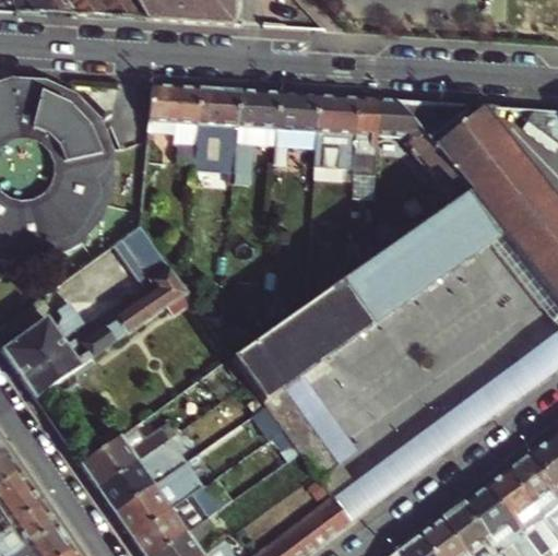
[(0,9),(15,10),(10,0),(0,0),(0,9)]
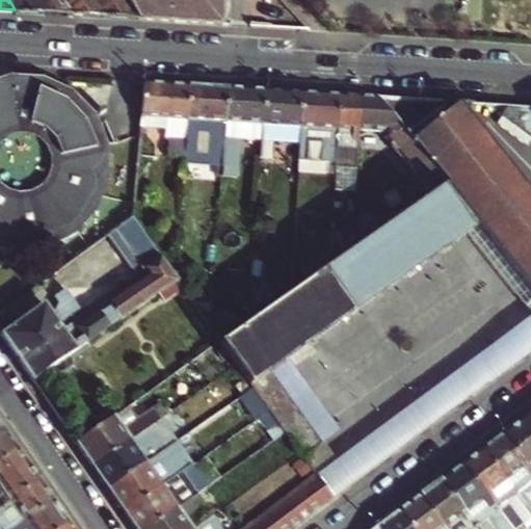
[(9,0),(15,9),(137,17),(127,0),(9,0)]
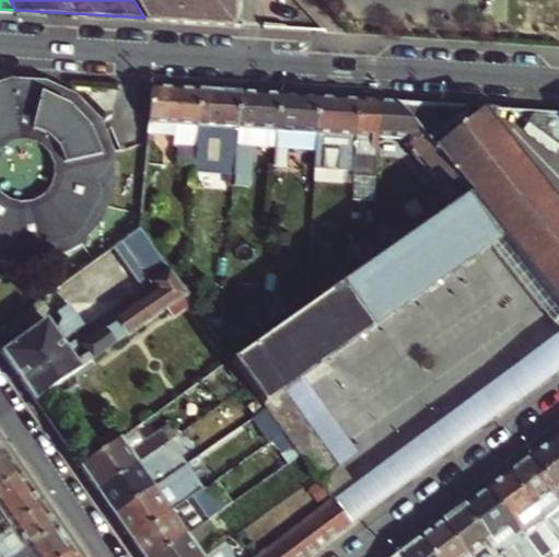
[(134,0),(144,18),(195,21),(233,23),(234,0),(134,0)]
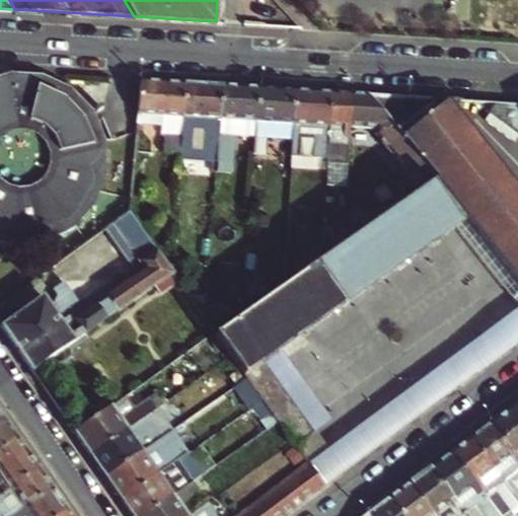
[(100,123),(94,109),(88,102),(72,86),(45,72),(14,70),(0,75),(0,238),(18,243),(18,239),(48,236),(50,239),(77,225),(75,222),(86,211),(92,204),(96,198),(99,190),(102,180),(106,168),(106,162),(106,139),(100,123)]
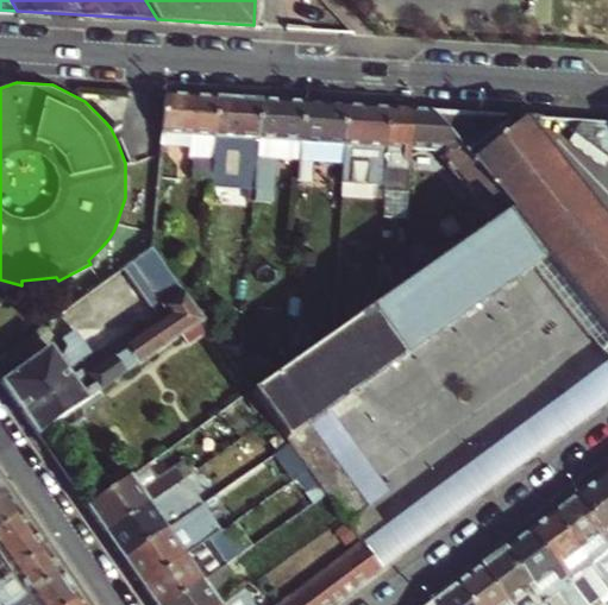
[(215,158),(219,94),(199,93),(168,90),(163,142),(196,144),(194,172),(214,175),(215,158)]
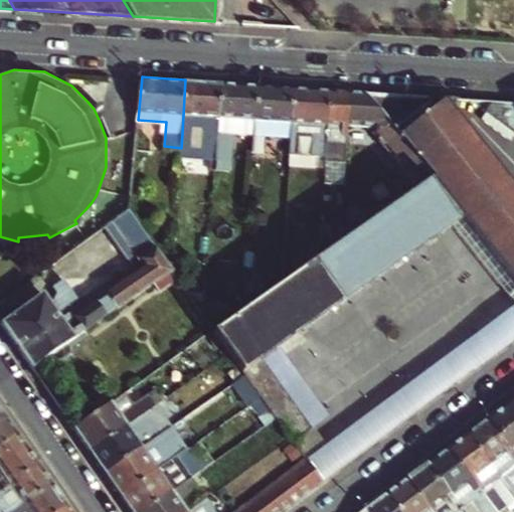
[(222,81),(185,79),(182,134),(206,136),(205,156),(216,157),(222,81)]
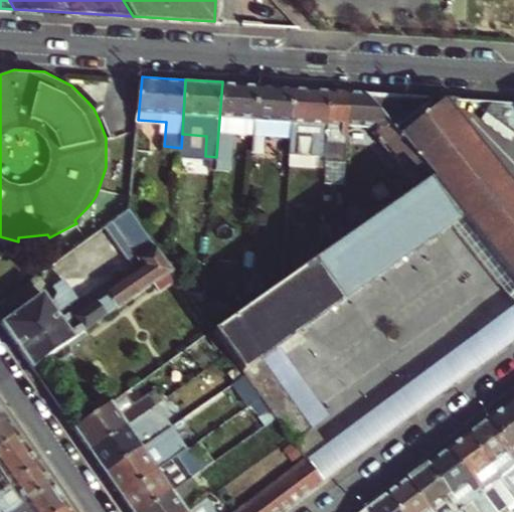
[(254,118),(258,83),(222,81),(216,157),(214,184),(220,184),(222,164),(224,164),(224,158),(225,158),(227,125),(242,127),(241,146),(252,147),(254,118)]
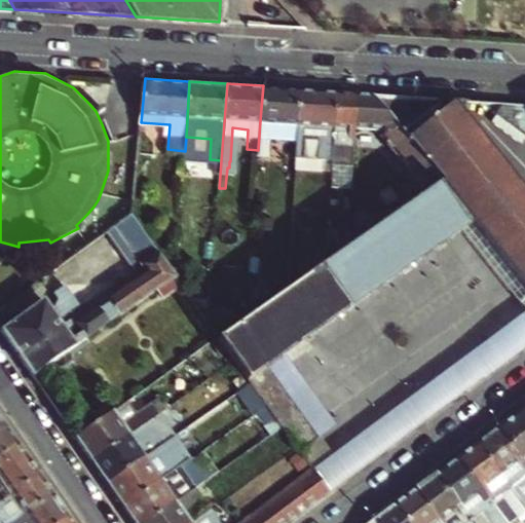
[(297,123),(299,87),(263,85),(260,120),(297,123)]
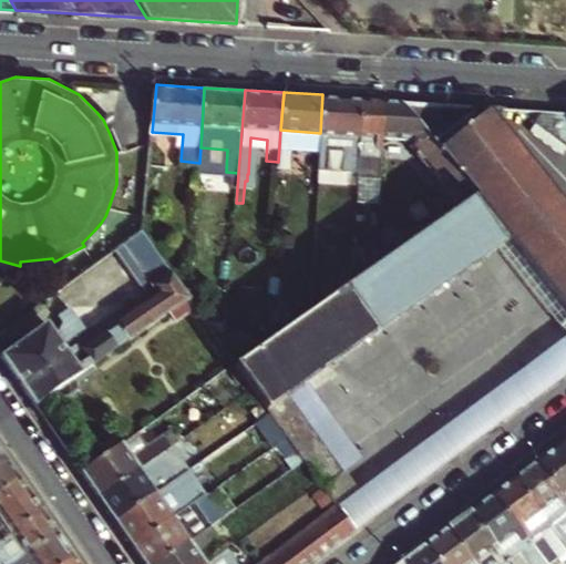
[(357,167),(362,98),(322,94),(320,133),(318,166),(327,167),(327,165),(357,167)]
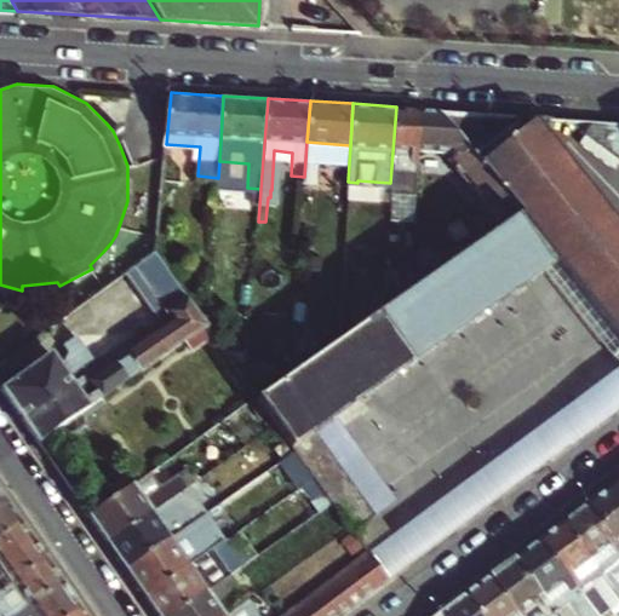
[(417,148),(420,108),(396,107),(390,183),(390,189),(414,191),(417,148)]
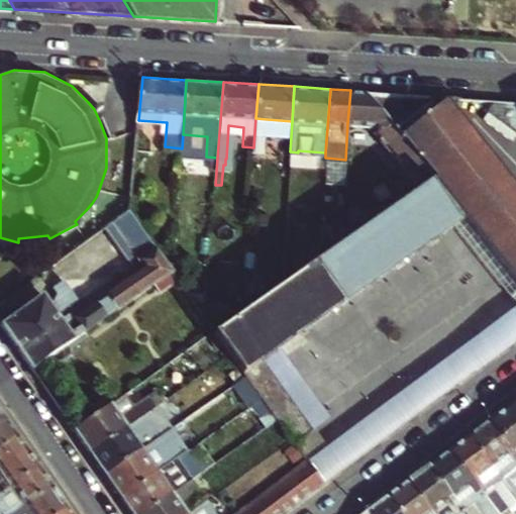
[(357,91),(350,90),(347,123),(369,124),(392,152),(390,153),(409,177),(391,190),(399,201),(434,176),(367,91),(357,91)]
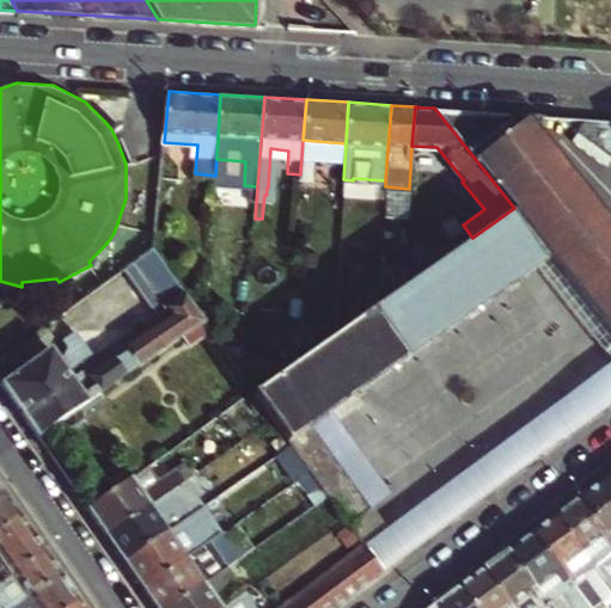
[(255,392),(272,416),(286,436),(291,443),(310,470),(328,493),(346,519),(349,523),(373,505),(312,423),(331,410),(542,260),(542,257),(550,251),(580,288),(572,293),(610,339),(610,222),(537,130),(544,115),(434,108),(514,208),(472,238),(459,247),(402,287),(376,305),(331,337),(282,372),(255,392)]
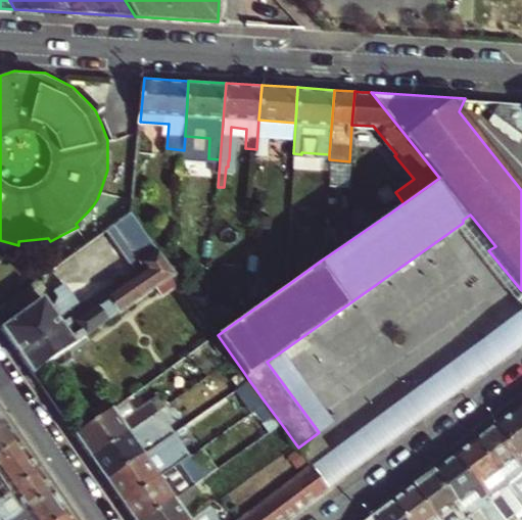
[(521,102),(497,100),(492,111),(521,133),(521,102)]
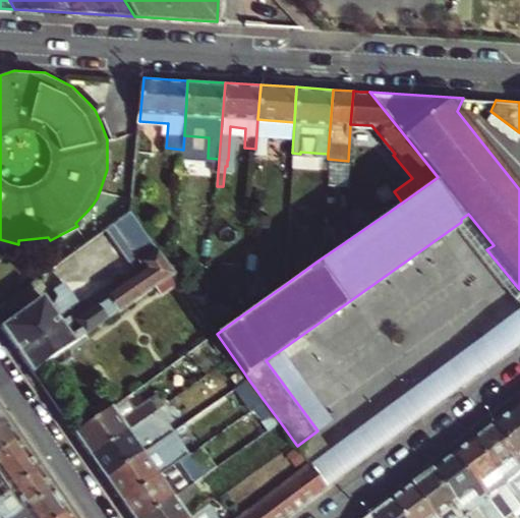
[(35,369),(46,360),(58,362),(68,355),(70,344),(154,284),(160,293),(179,280),(175,273),(172,269),(130,210),(105,228),(131,265),(138,260),(142,266),(96,299),(96,300),(75,315),(68,306),(76,300),(63,281),(53,288),(57,293),(53,304),(51,306),(44,296),(3,326),(2,326),(33,370),(35,369)]
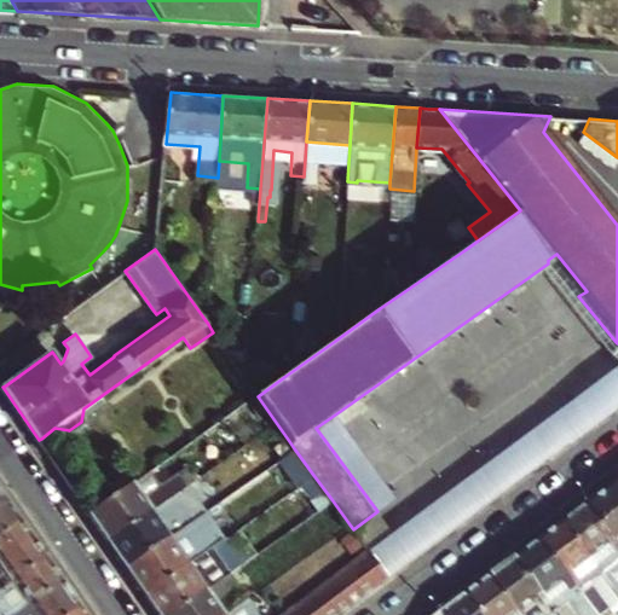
[(382,278),(380,308),(406,290),(408,280),(382,278)]
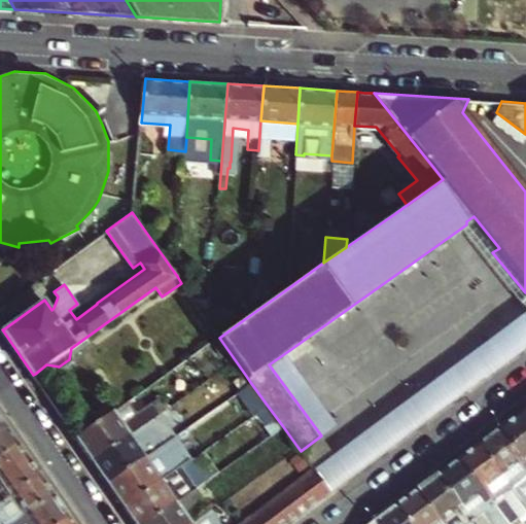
[(495,371),(525,347),(525,310),(432,379),(313,467),(332,492),(360,472),(449,405),(495,371)]
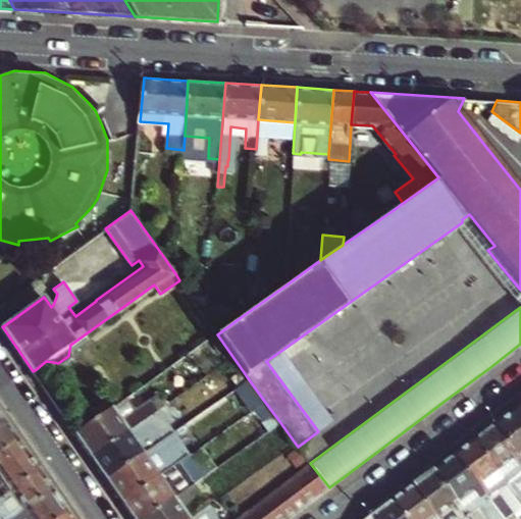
[(282,350),(266,361),(318,431),(334,420),(282,350)]
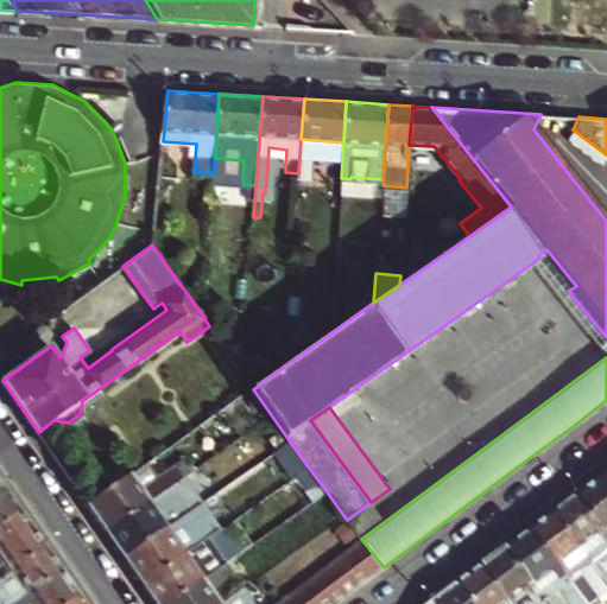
[(289,440),(284,433),(264,447),(269,455),(274,451),(288,442),(289,440)]
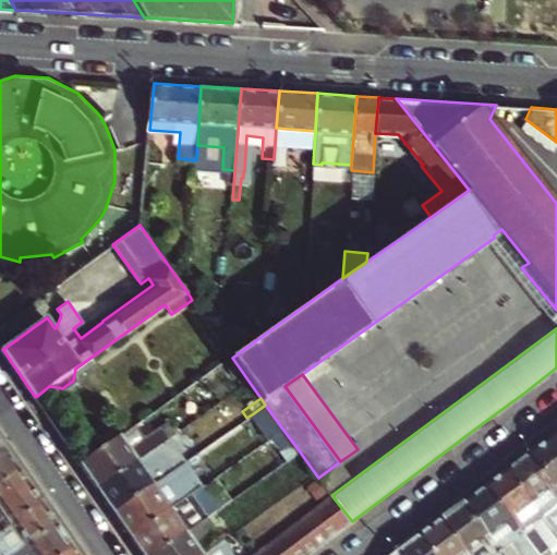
[(264,406),(252,414),(268,438),(281,430),(264,406)]
